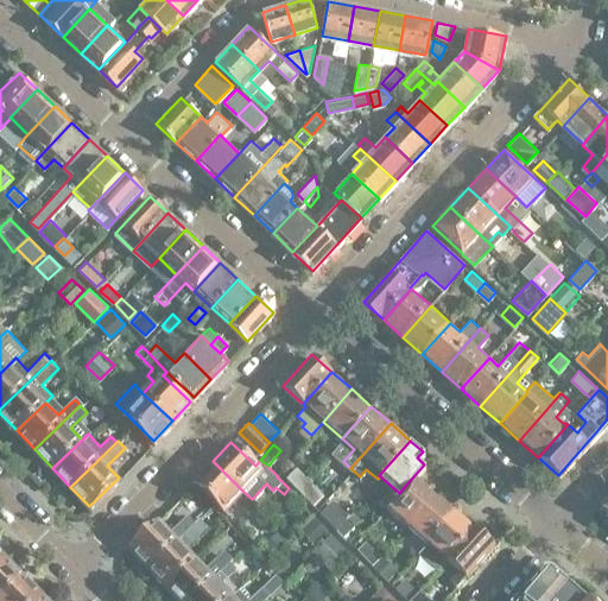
[(213,461),(194,481),(223,508),(241,489),(213,461)]
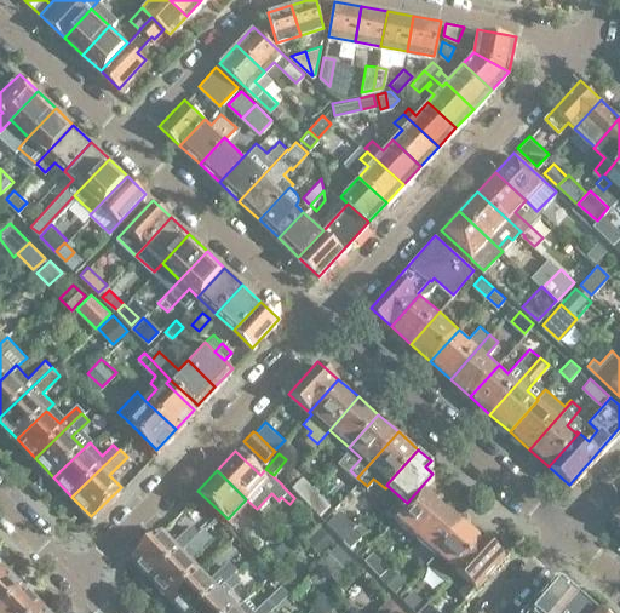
[(316,488),(303,474),(292,485),(305,499),(316,488)]
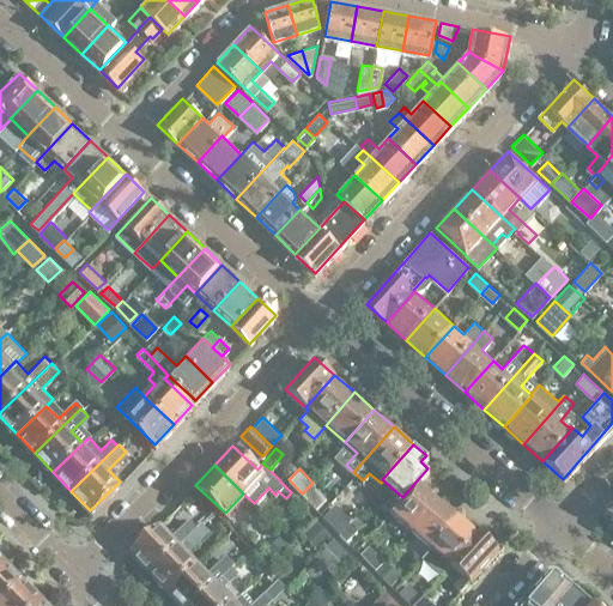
[(402,497),(390,510),(410,527),(437,496),(418,479),(402,497)]
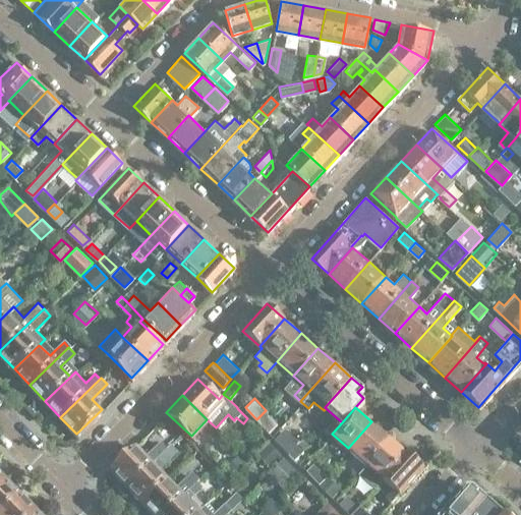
[(266,410),(256,419),(268,431),(277,421),(266,410)]
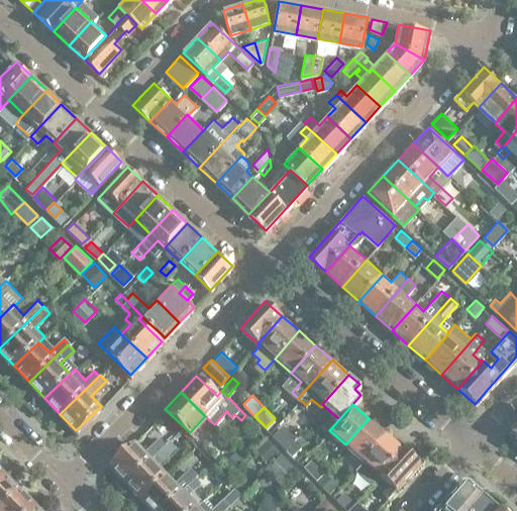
[(369,418),(345,444),(362,460),(385,432),(369,418)]
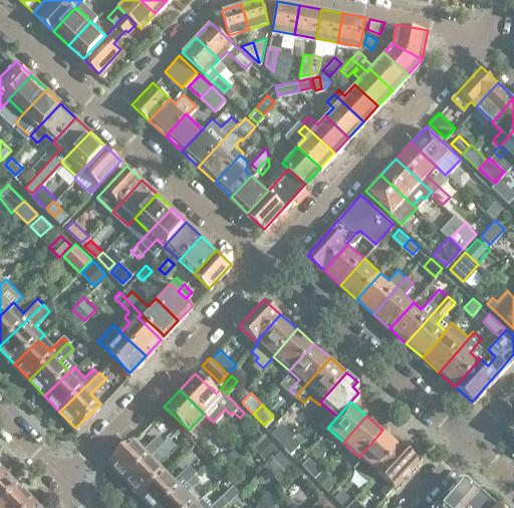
[(271,432),(284,445),(292,435),(294,433),(281,421),(271,432)]
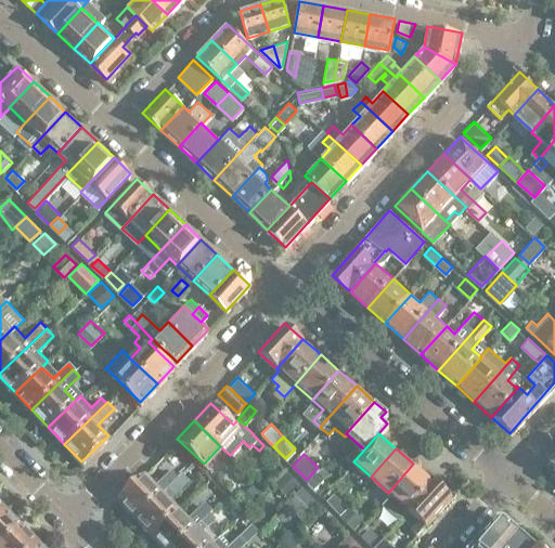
[(413,464),(388,493),(405,508),(430,479),(413,464)]
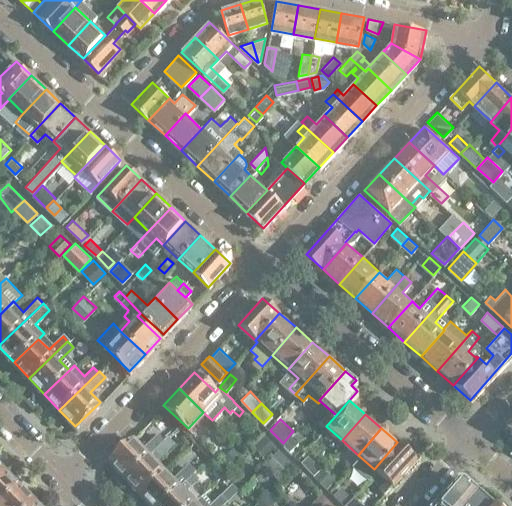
[(133,437),(109,461),(124,477),(169,435),(168,434),(163,439),(157,432),(142,447),(133,437)]
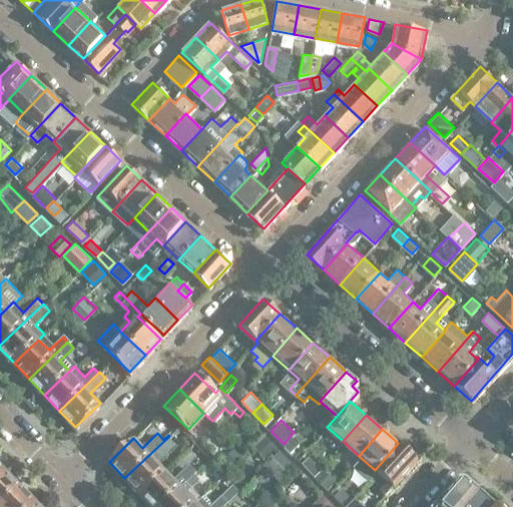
[(276,446),(264,434),(252,446),(265,457),(276,446)]
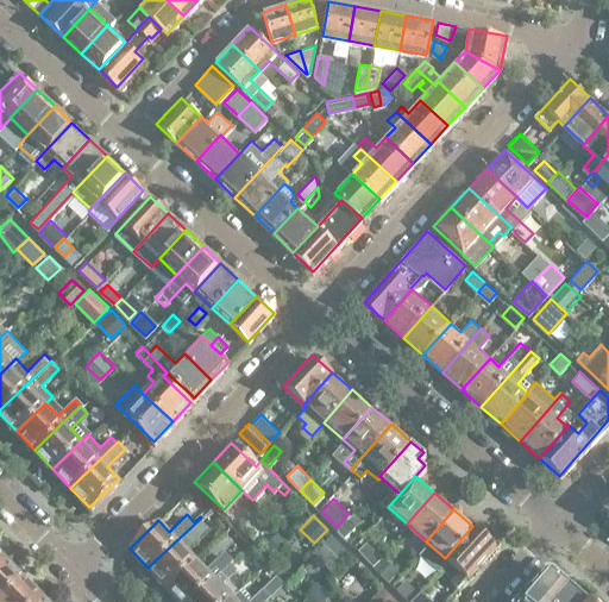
[(346,515),(337,527),(345,535),(355,525),(346,515)]
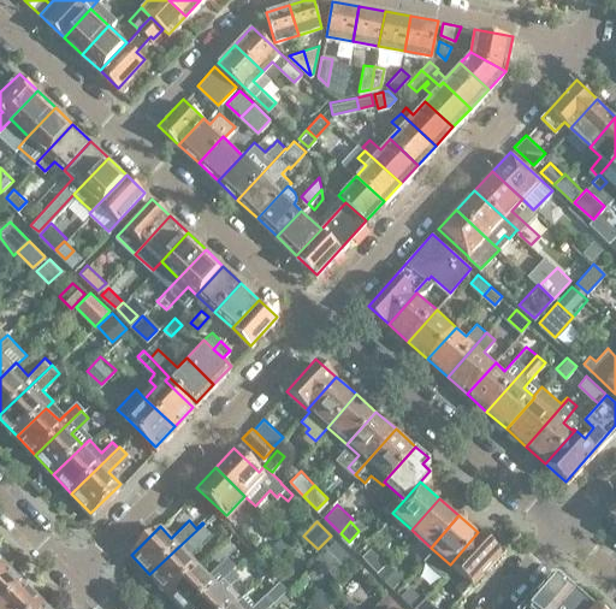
[(203,524),(149,574),(169,593),(197,565),(187,554),(211,532),(203,524)]
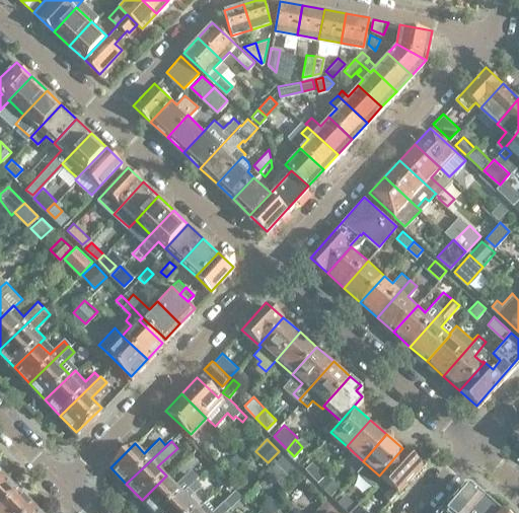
[(402,448),(379,475),(390,485),(383,493),(389,499),(397,491),(396,490),(420,463),(402,448)]
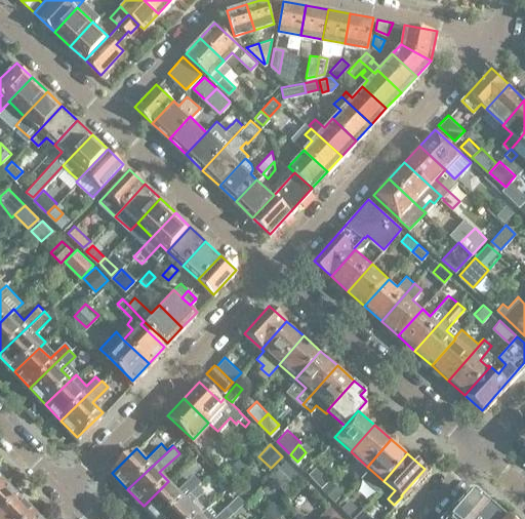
[(225,470),(234,479),(250,464),(241,454),(225,470)]
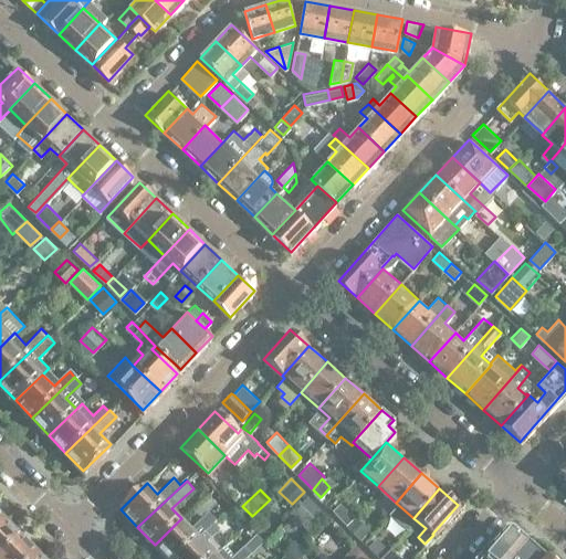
[(326,513),(308,494),(301,502),(301,503),(291,512),(308,529),(315,523),(316,523),(326,513)]
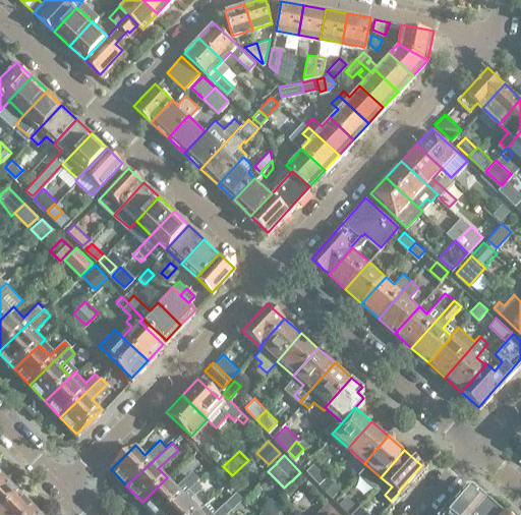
[(306,469),(319,481),(326,474),(313,462),(306,469)]
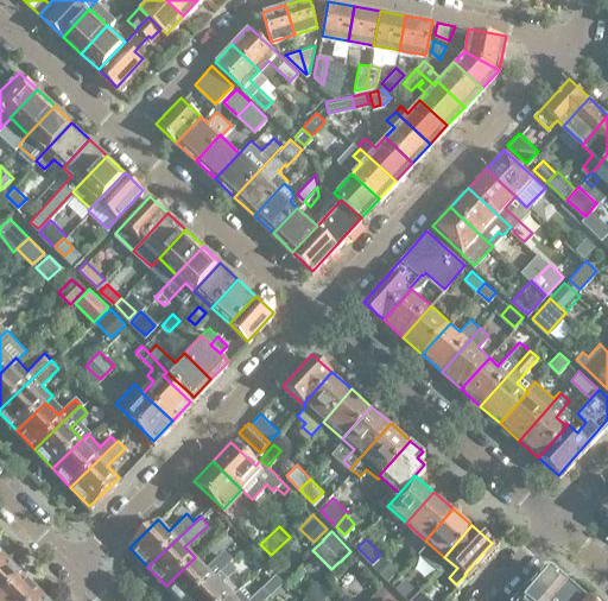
[(380,554),(372,562),(387,577),(398,568),(382,552),(380,555),(380,554)]
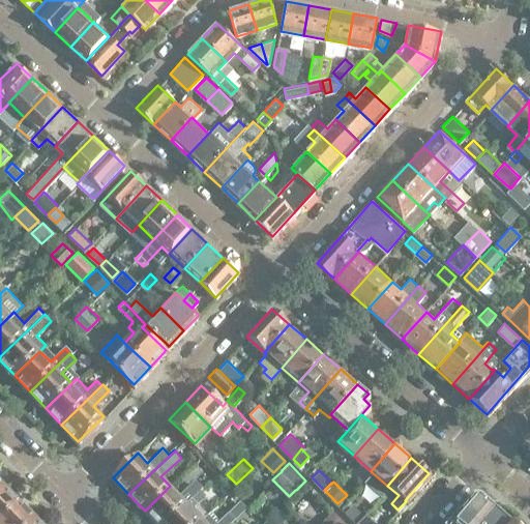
[(0,490),(0,521),(21,501),(4,486),(0,490)]
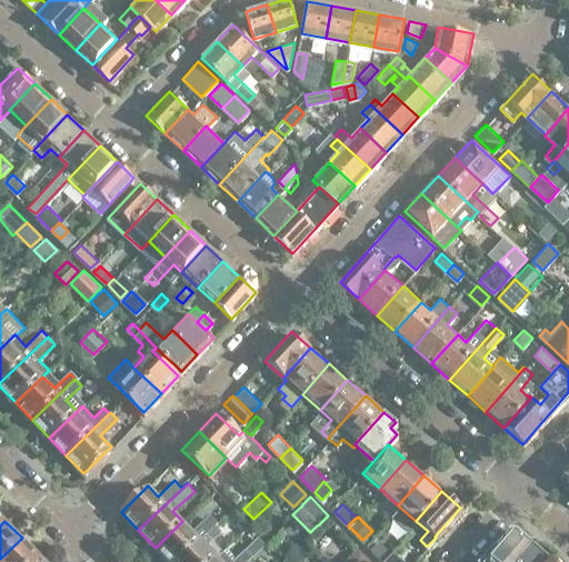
[(182,521),(156,548),(169,561),(175,561),(199,539),(182,521)]
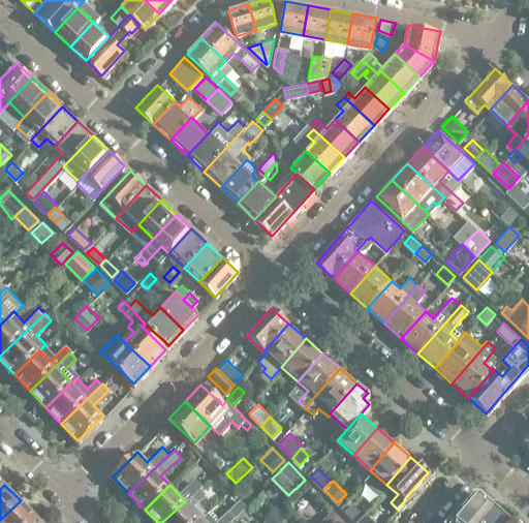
[(185,501),(162,522),(194,522),(208,511),(197,500),(206,492),(200,487),(191,496),(190,495),(185,501)]
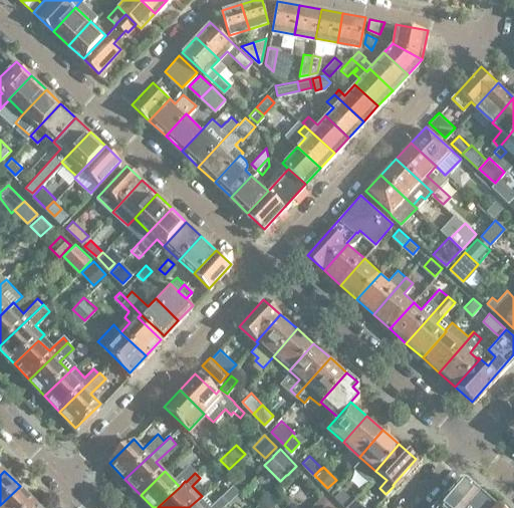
[(464,507),(481,489),(467,477),(460,479),(434,507),(464,507)]
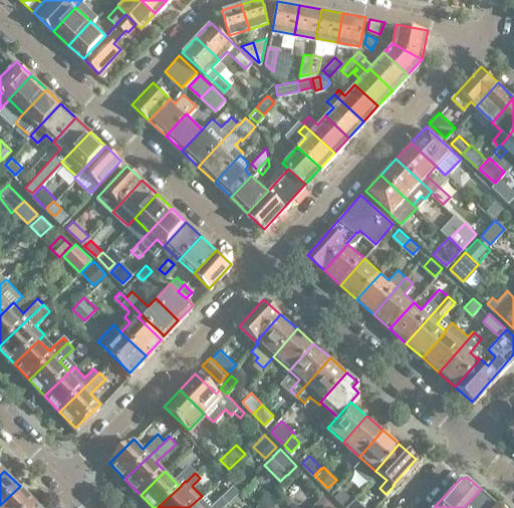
[(205,493),(202,496),(189,507),(221,507),(240,490),(233,483),(214,502),(205,493)]
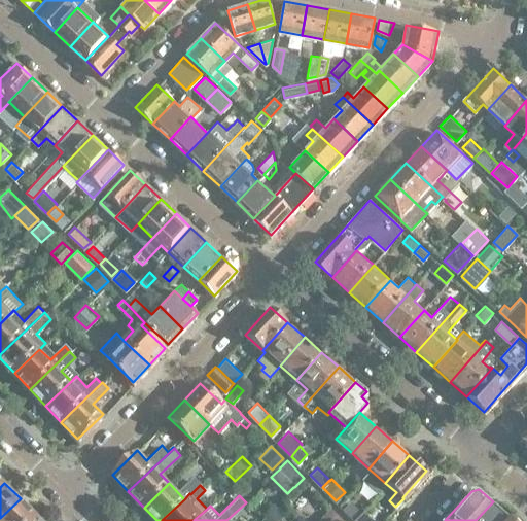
[(0,518),(0,520),(29,520),(36,515),(21,498),(0,518)]
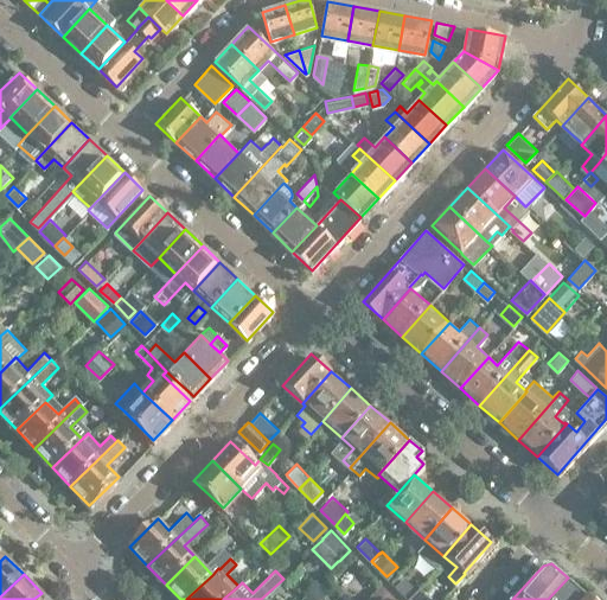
[(404,575),(396,585),(408,597),(416,588),(404,575)]
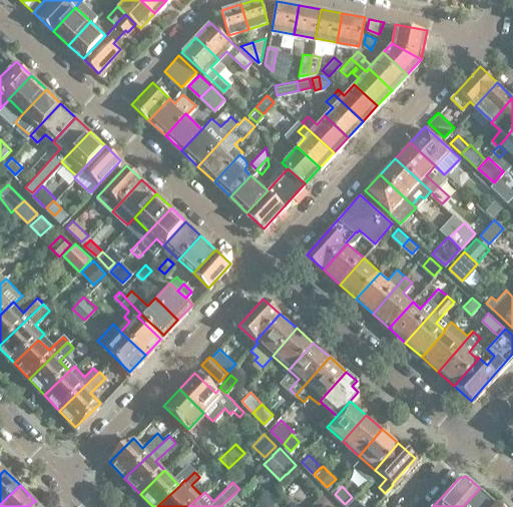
[(491,506),(496,502),(480,488),(463,506),(491,506)]
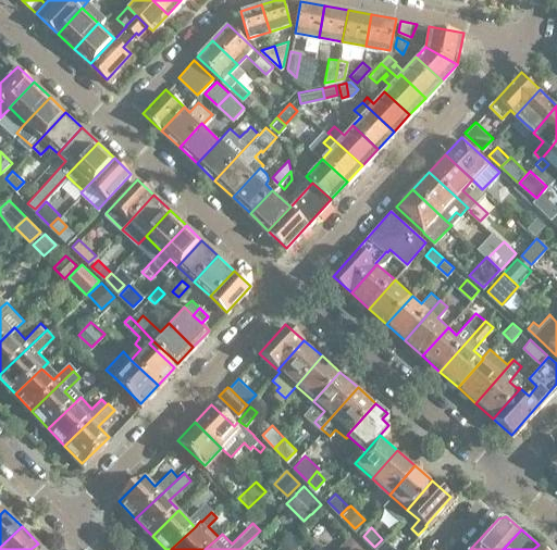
[(292,549),(300,542),(292,533),(280,544),(285,549),(292,549)]
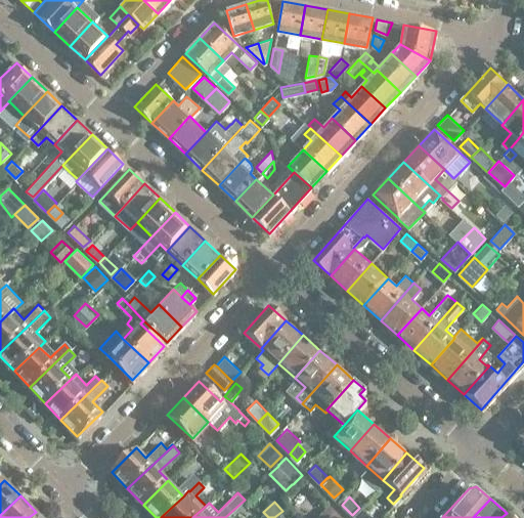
[(344,517),(329,503),(314,517),(344,517)]
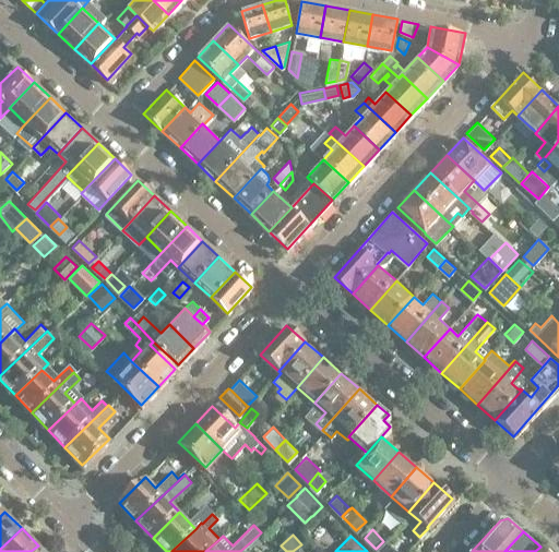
[(400,551),(388,539),(377,549),(380,551),(400,551)]
